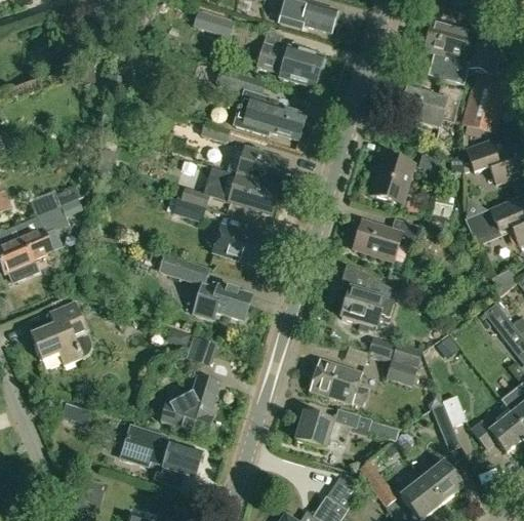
[(160,10),(162,10),(166,8),(167,7),(167,6),(167,5),(166,3),(166,2),(165,2),(164,2),(163,1),(162,0),(161,0),(160,0),(159,0),(158,0),(158,1),(157,2),(157,3),(157,4),(157,5),(156,6),(157,7),(157,8),(158,8),(158,9),(159,9),(160,10)]
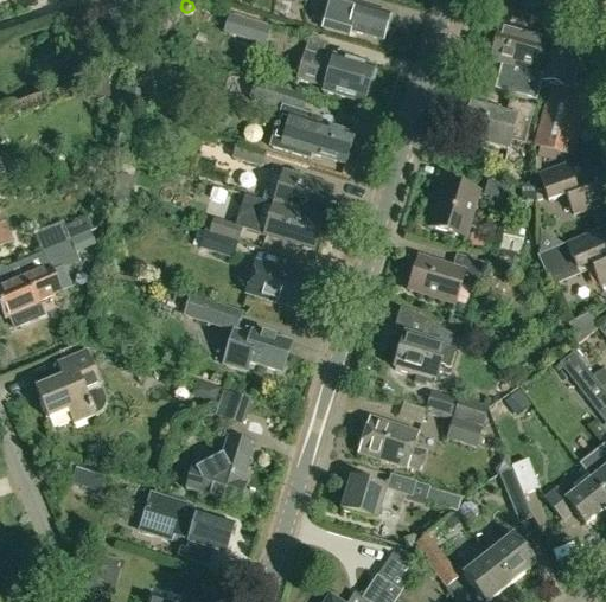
[(387,24),(390,13),(355,2),(348,0),(327,0),(320,26),(345,33),(348,27),(382,38),(384,32),(386,32),(388,24),(387,24)]
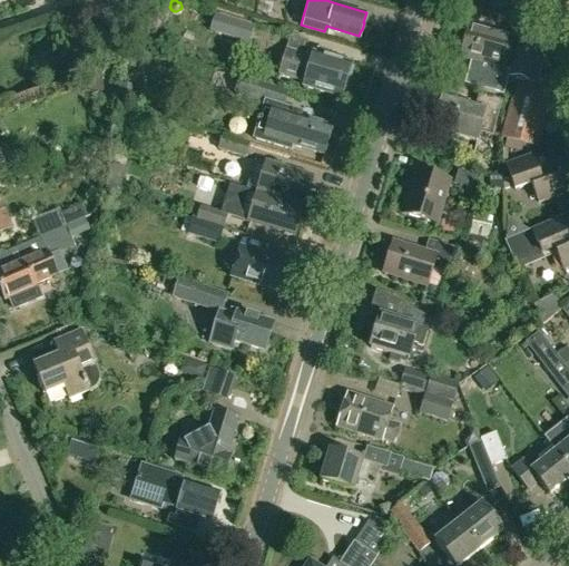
[(215,10),(209,28),(249,40),(254,22),(215,10)]
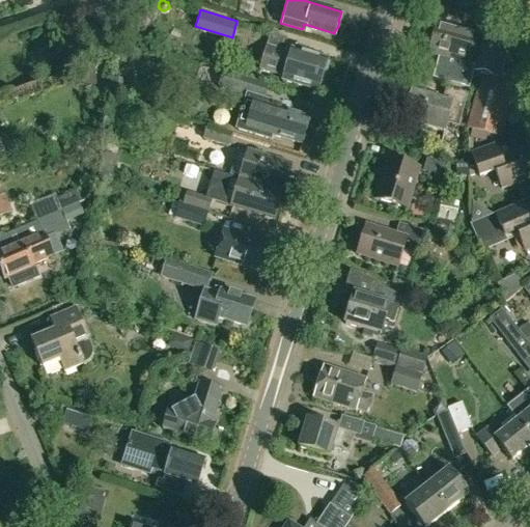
[(449,67),(472,74),(475,62),(471,61),(478,31),(437,20),(428,50),(452,56),(449,67)]
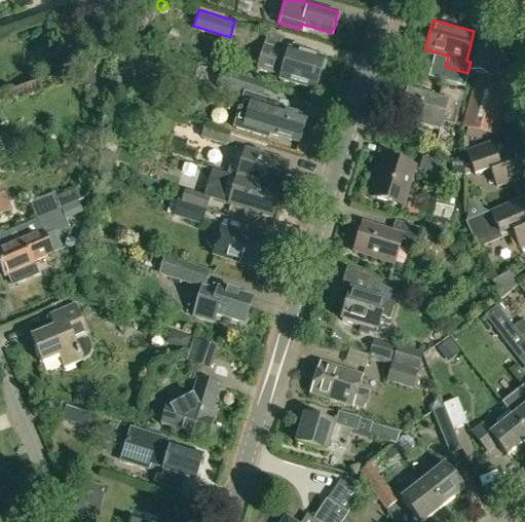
[(463,124),(496,132),(511,76),(508,68),(497,66),(500,52),(493,51),(495,41),(479,37),(471,71),(481,74),(478,87),(474,85),(464,120),(463,124)]
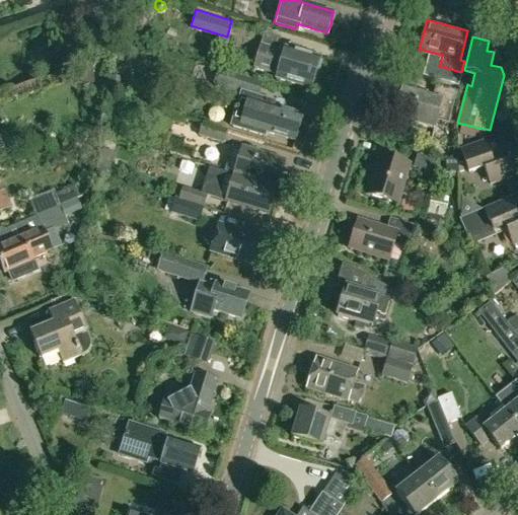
[(291,40),(285,44),(283,48),(261,41),(253,64),(278,72),(277,75),(311,86),(320,55),(301,49),(299,43),(291,40)]
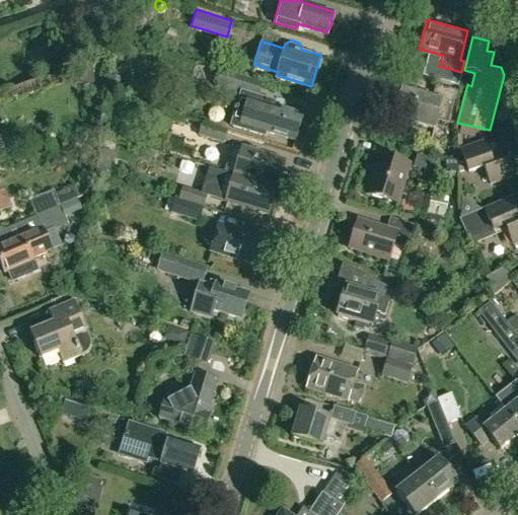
[(303,113),(273,103),(274,98),(257,93),(262,80),(217,66),(212,81),(239,89),(229,124),(264,134),(265,129),(295,138),(303,113)]
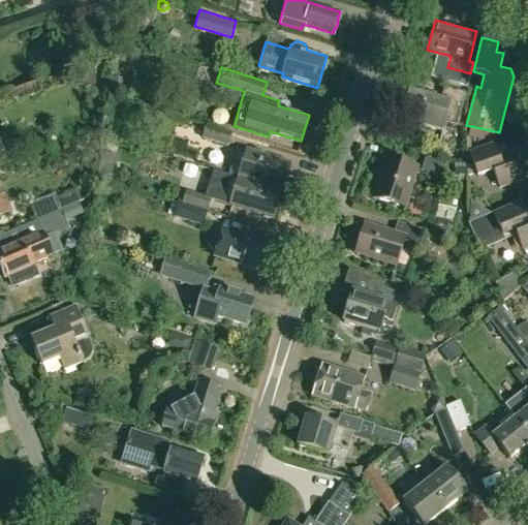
[(457,123),(466,91),(443,85),(441,95),(410,87),(402,117),(442,128),(444,119),(457,123)]
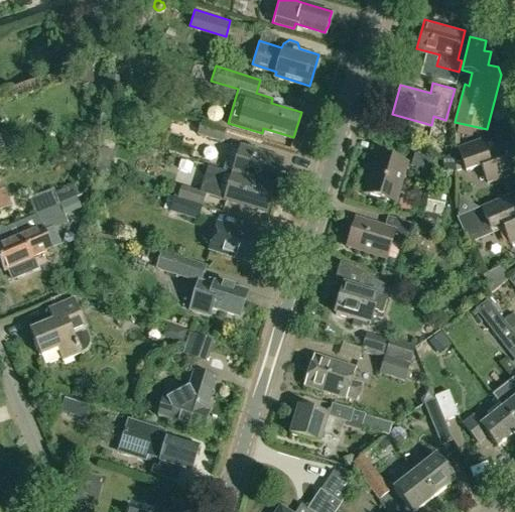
[(182,119),(200,125),(197,131),(222,140),(227,126),(202,118),(201,120),(184,114),(182,119)]
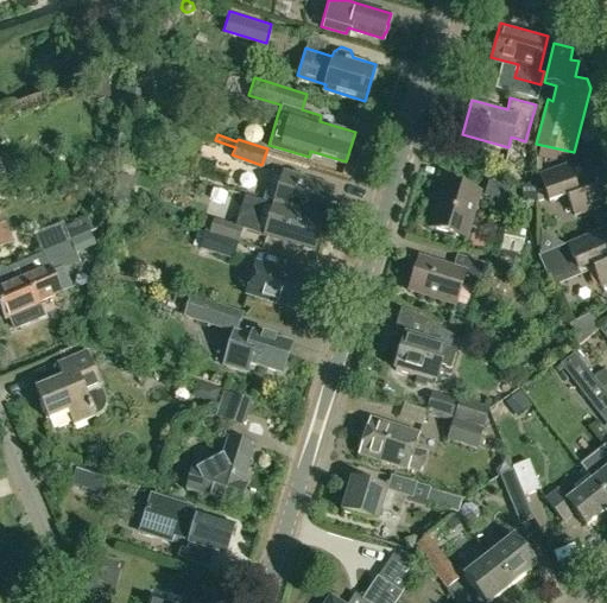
[(606,200),(606,163),(573,176),(568,163),(541,172),(550,198),(568,192),(576,211),(606,200)]
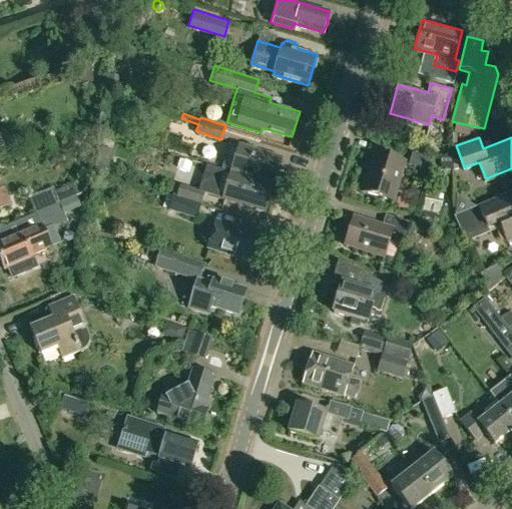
[(282,156),(239,143),(238,144),(227,141),(220,165),(231,169),(274,182),(282,156)]
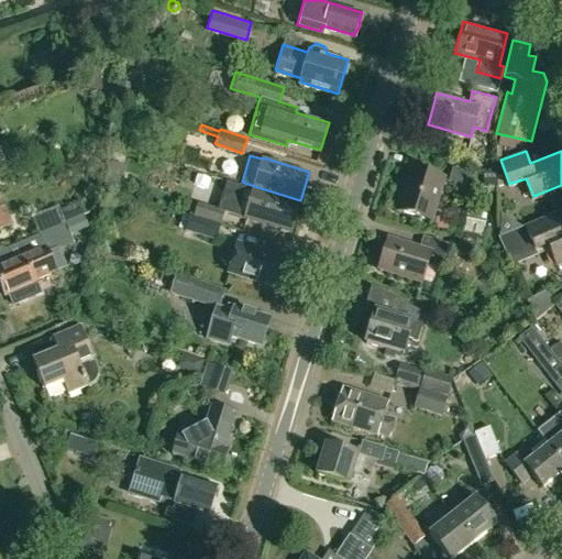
[(469,190),(471,185),(475,171),(453,164),(449,177),(459,182),(458,187),(469,190)]
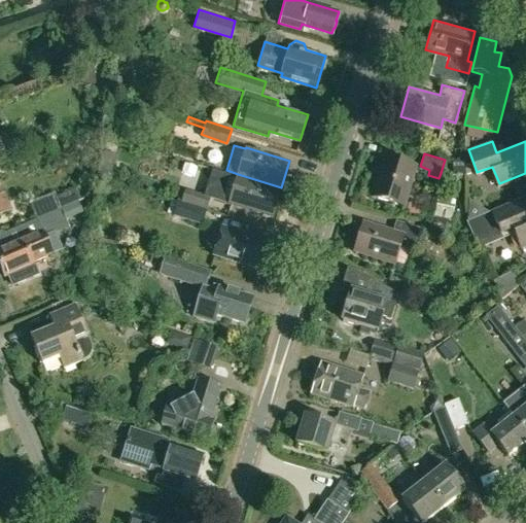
[(416,164),(384,154),(373,193),(405,203),(416,164)]
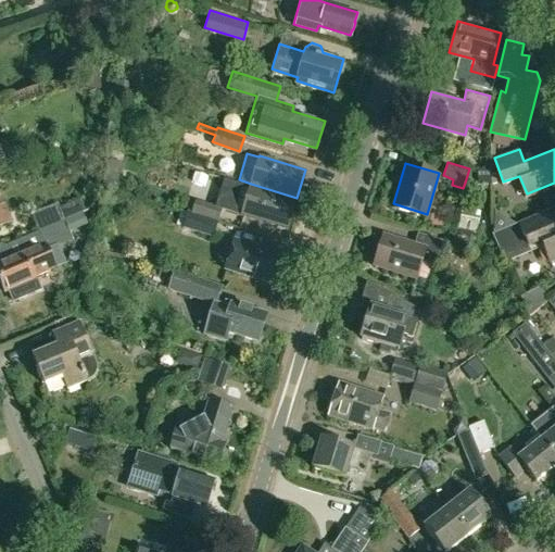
[(476,164),(477,183),(490,183),(489,164),(476,164)]
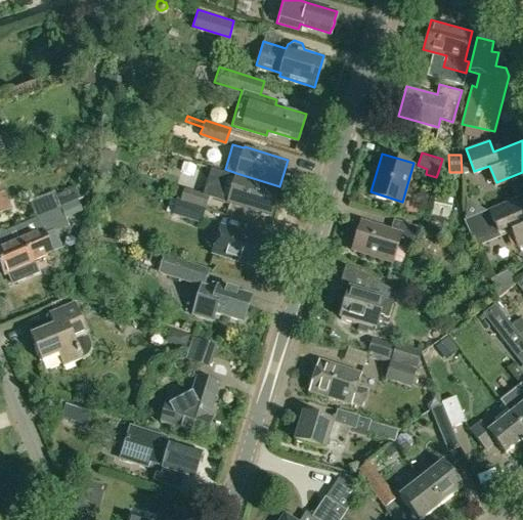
[(95,172),(109,175),(111,165),(97,162),(95,172)]
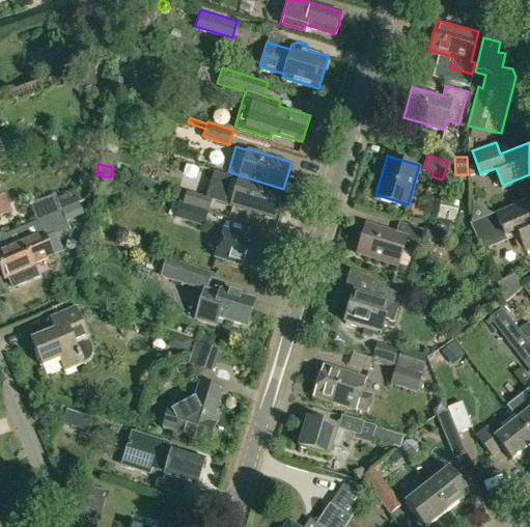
[(274,216),(283,189),(240,175),(238,178),(226,175),(222,177),(217,193),(219,196),(231,200),(230,202),(274,216)]
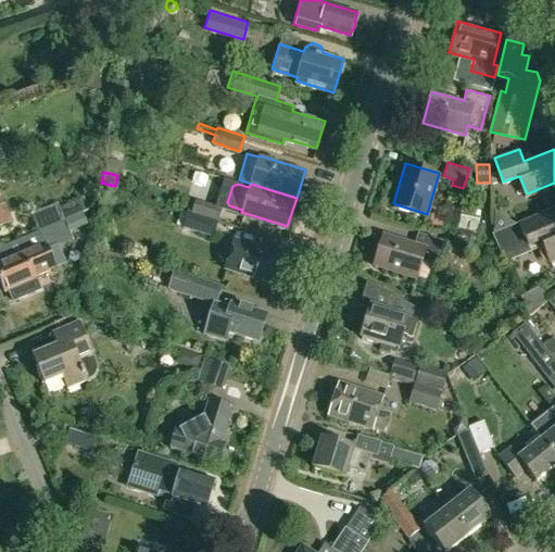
[(196,197),(192,209),(192,210),(219,218),(223,205),(196,197)]
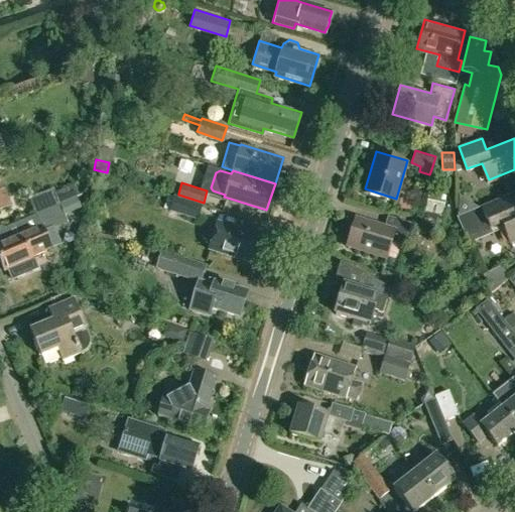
[(425,210),(426,211),(425,217),(438,220),(439,213),(442,213),(447,193),(442,193),(443,187),(431,184),(425,210)]
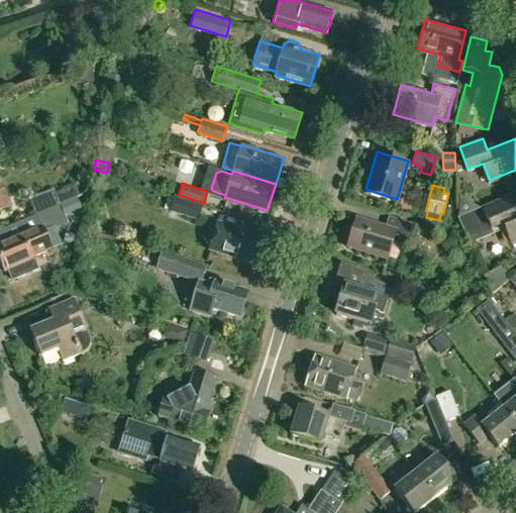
[(29,196),(36,212),(61,202),(54,186),(29,196)]
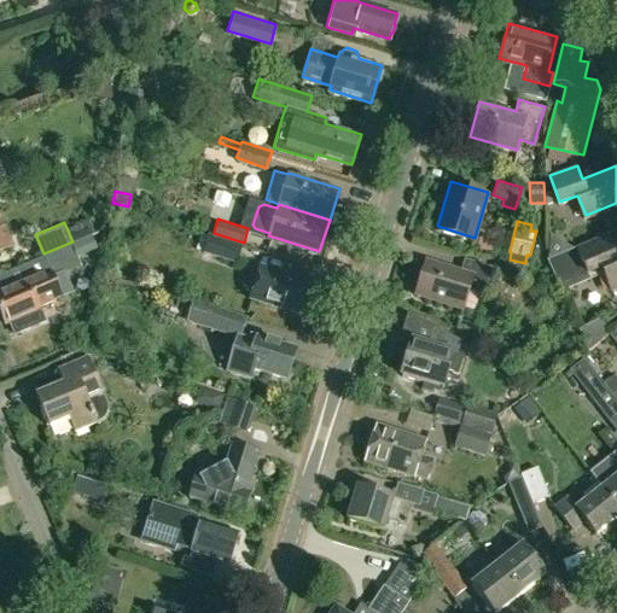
[(0,249),(1,247),(1,246),(12,241),(5,225),(0,227),(0,249)]
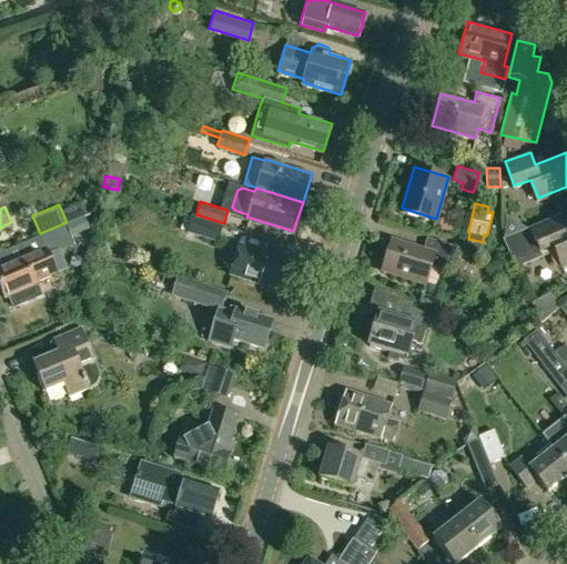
[(191,214),(185,212),(181,228),(186,230),(219,240),(224,223),(196,214),(196,213),(192,212),(191,214)]
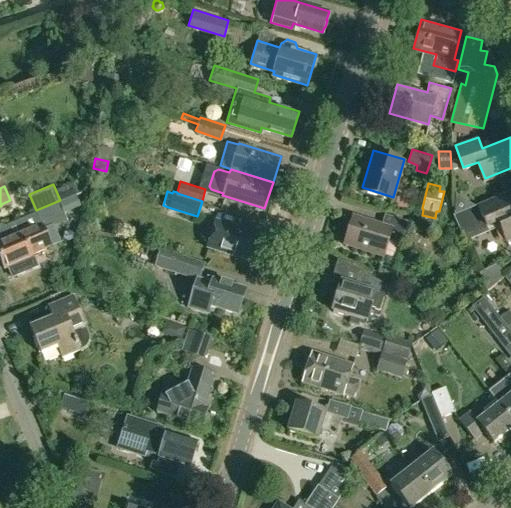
[(478,202),(453,213),(452,213),(463,239),(498,224),(505,240),(510,237),(510,204),(509,205),(503,191),(478,202)]
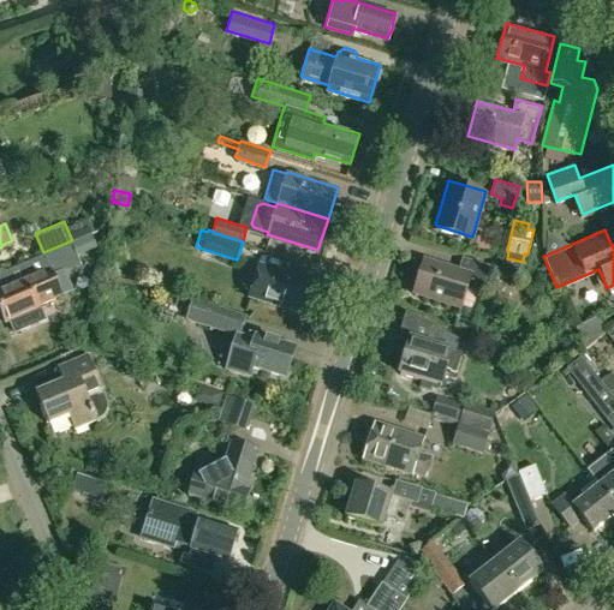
[(0,305),(6,321),(11,318),(15,329),(45,317),(40,306),(41,305),(40,303),(61,293),(53,273),(81,262),(72,240),(43,252),(51,269),(0,289),(0,305)]
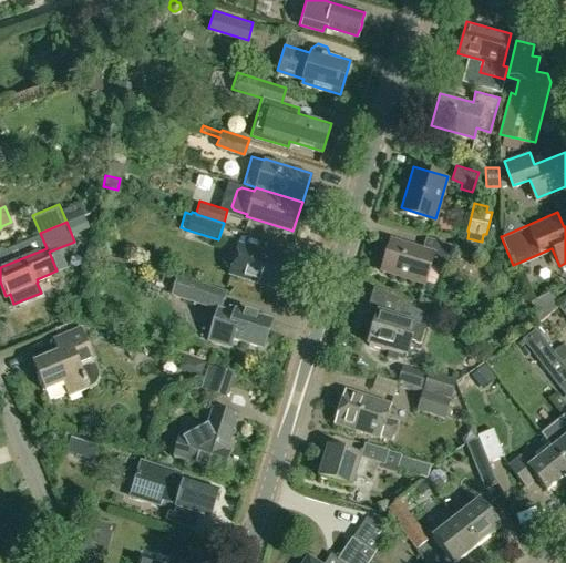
[(444,266),(452,243),(426,235),(422,247),(391,238),(382,267),(424,280),(430,262),(444,266)]
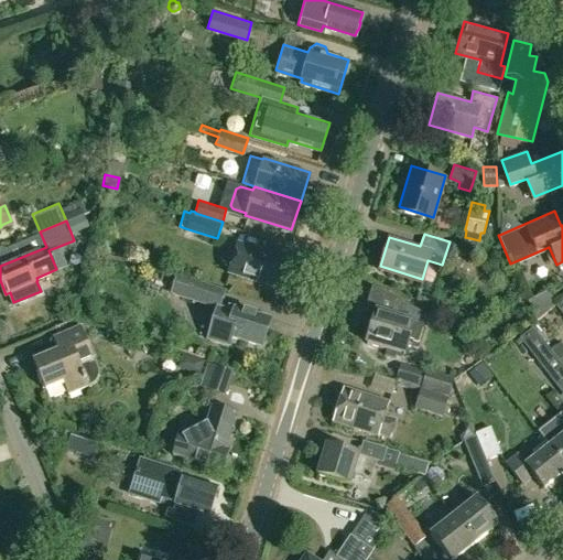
[(225,265),(229,267),(228,270),(275,284),(284,255),(237,240),(236,245),(231,244),(225,265)]
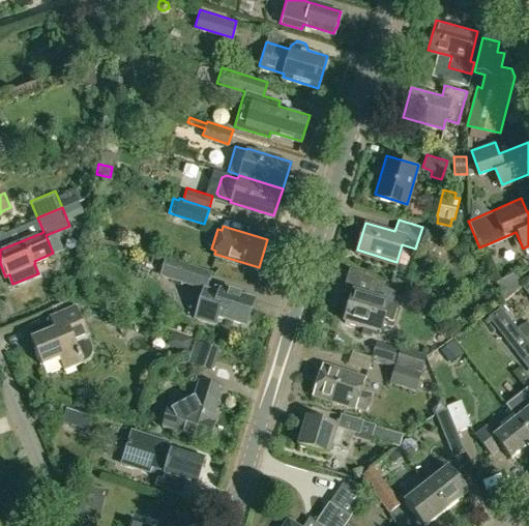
[(437,238),(434,250),(442,252),(445,240),(437,238)]
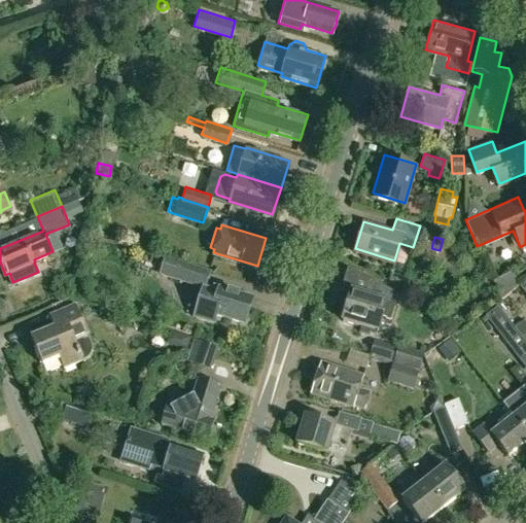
[(402,264),(415,269),(420,252),(408,248),(402,264)]
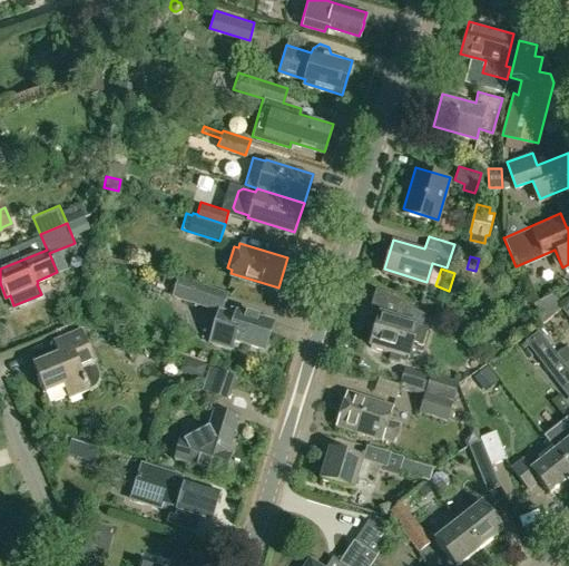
[(198,303),(204,285),(204,284),(177,275),(172,294),(198,303)]
